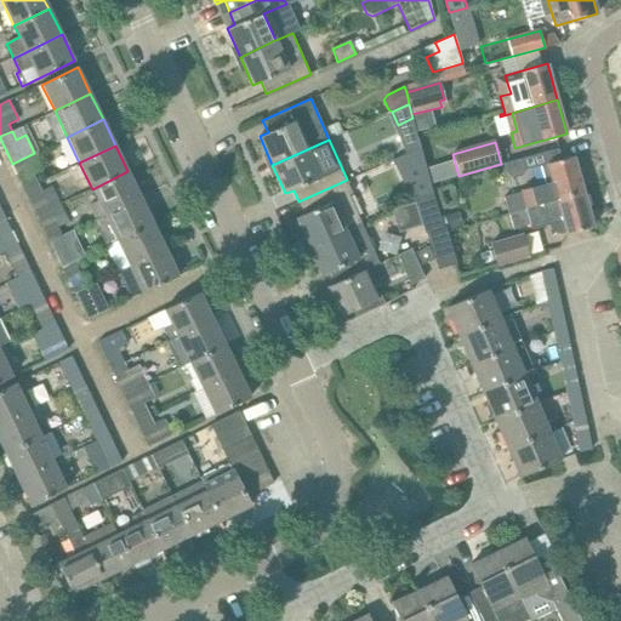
[(406,153),(392,159),(400,177),(425,165),(420,147),(406,153)]
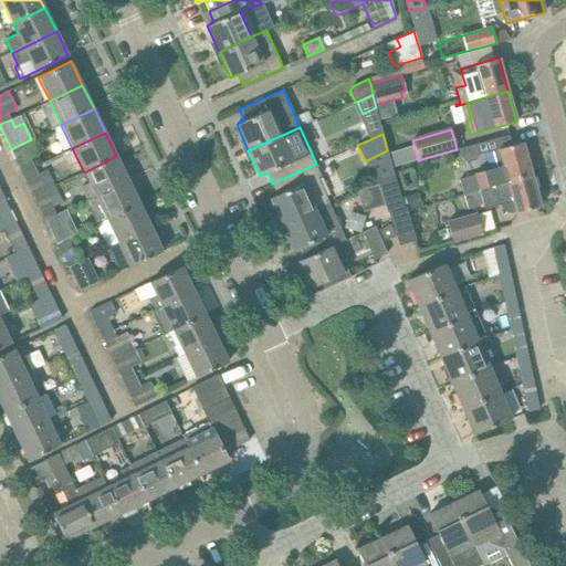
[(38,153),(31,139),(11,149),(22,173),(34,167),(31,160),(38,157),(35,154),(38,153)]
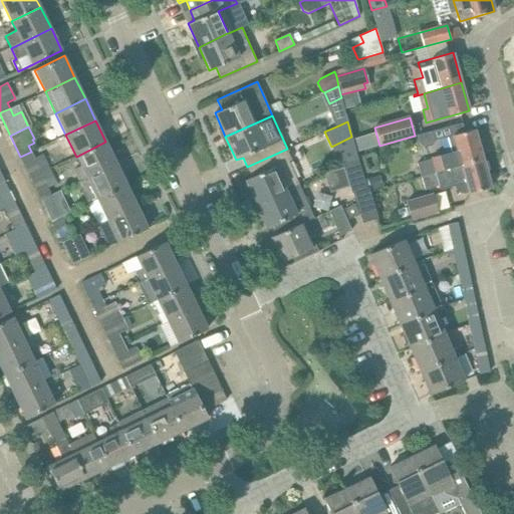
[(426,175),(461,165),(483,159),(474,130),(453,136),(453,137),(449,138),(453,152),(432,158),(434,163),(424,165),(426,175)]
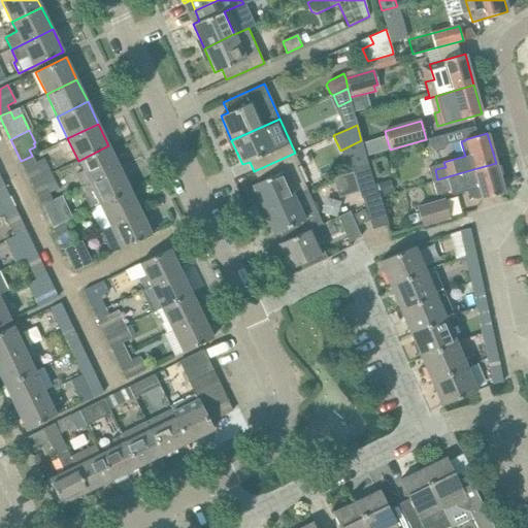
[(377,153),(390,150),(387,136),(373,139),(377,153)]
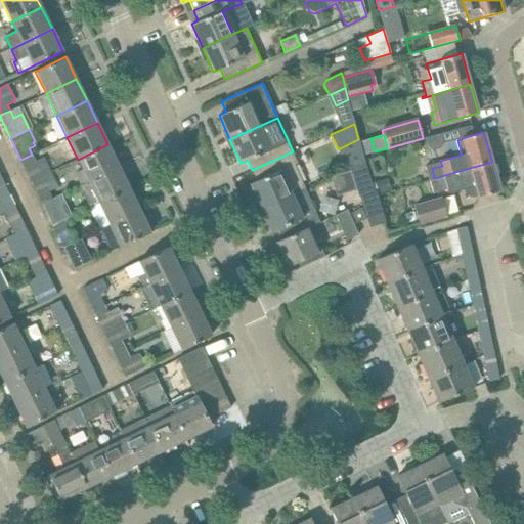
[(119,167),(107,144),(78,160),(88,181),(119,167)]
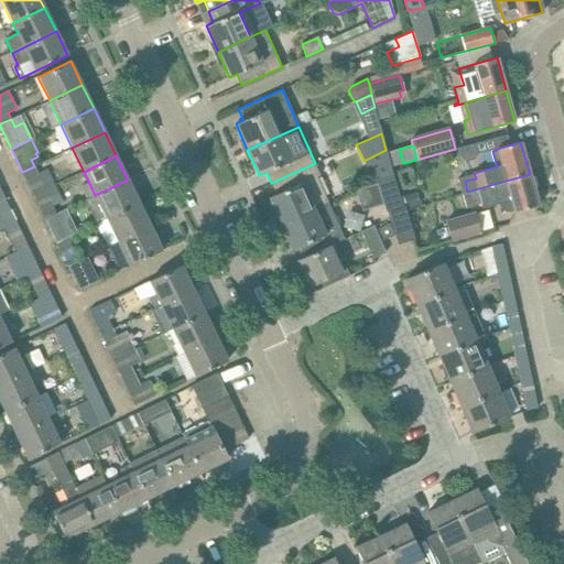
[(277,215),(280,223),(296,216),(326,203),(315,177),(321,175),(315,163),(271,183),(277,195),(269,197),(277,215)]
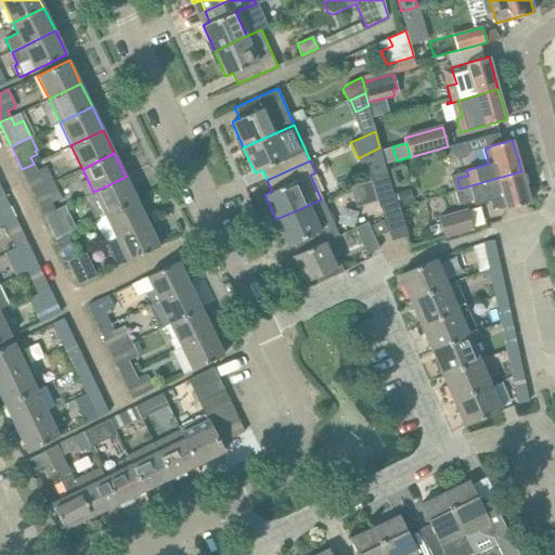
[(22,169),(33,193),(53,183),(46,167),(38,171),(34,164),(22,169)]
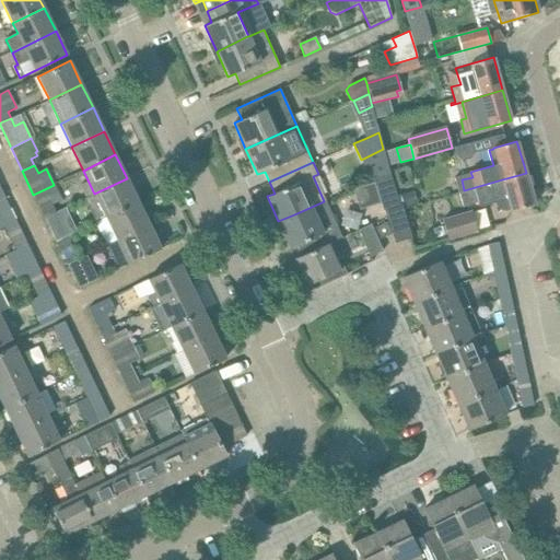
[(535,205),(526,173),(502,179),(464,190),(458,191),(463,207),(478,202),(479,207),(496,202),(497,207),(501,210),(505,211),(511,210),(511,211),(535,205)]
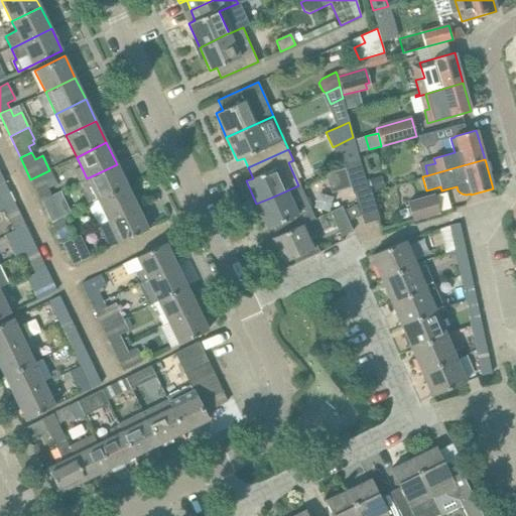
[(353,194),(368,189),(360,160),(345,164),(353,194)]
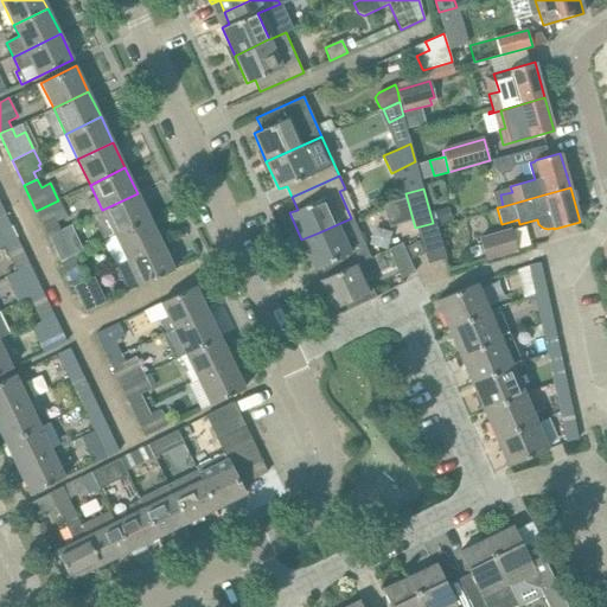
[(138,193),(102,210),(114,236),(149,219),(138,193)]
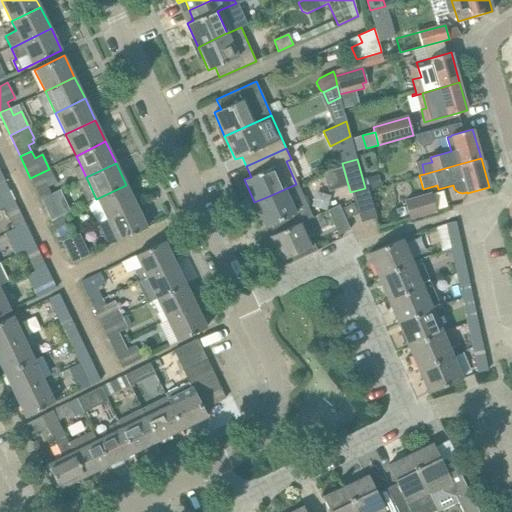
[(56,184),(49,169),(30,178),(41,199),(52,194),(48,187),(56,184)]
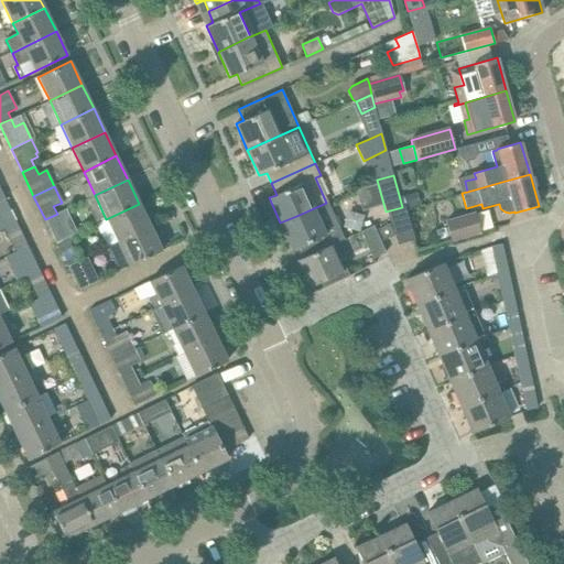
[(3,230),(17,224),(4,199),(0,201),(0,229),(2,229),(3,230)]
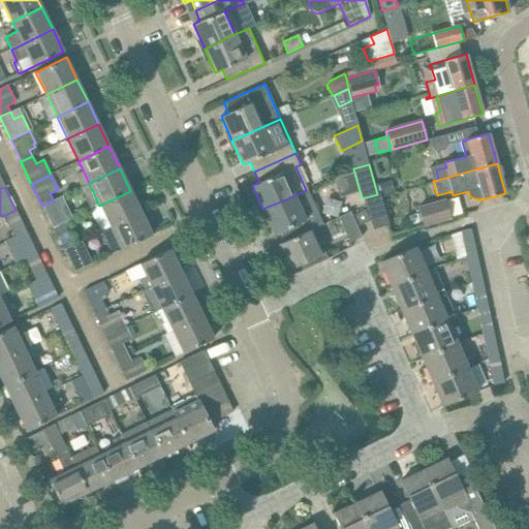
[(285,241),(309,230),(303,218),(316,213),(306,190),(278,203),(262,209),(274,235),(281,231),(285,241)]
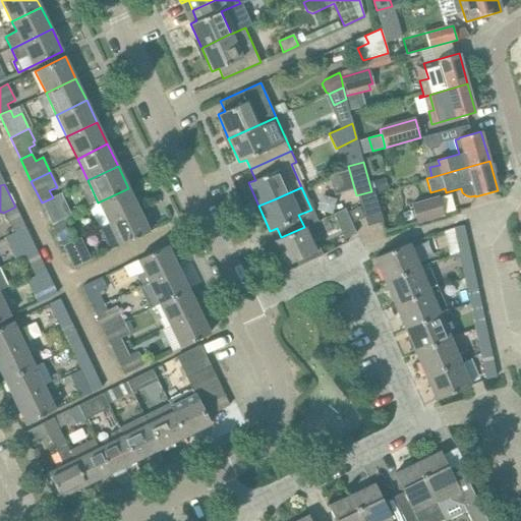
[(98,203),(109,225),(138,210),(128,188),(98,203)]
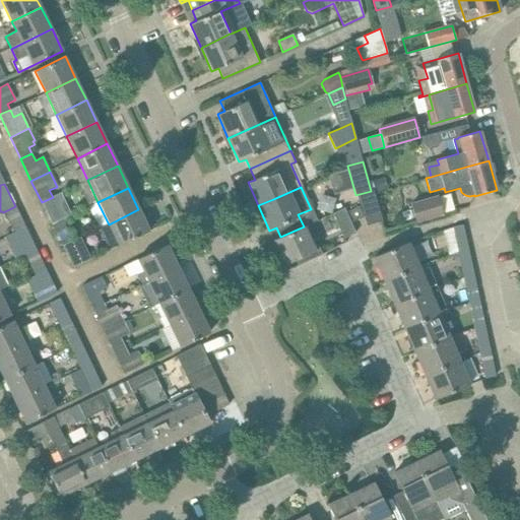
[(443,214),(443,213),(438,196),(410,204),(415,222),(443,214)]
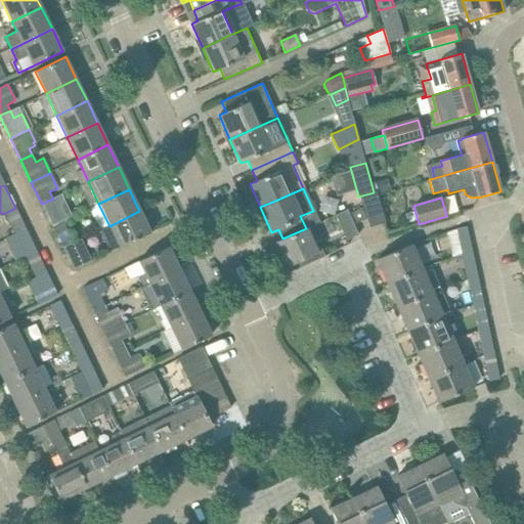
[(53,199),(42,204),(52,226),(62,221),(72,217),(64,201),(56,205),(53,199)]
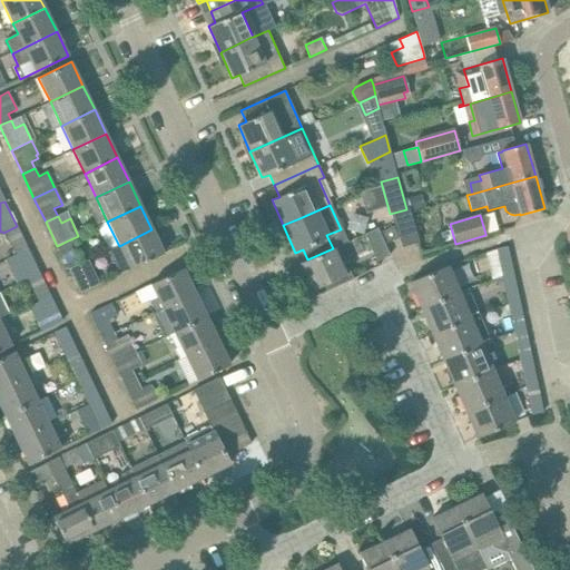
[(28,251),(17,226),(3,233),(13,254),(8,256),(9,259),(28,251)]
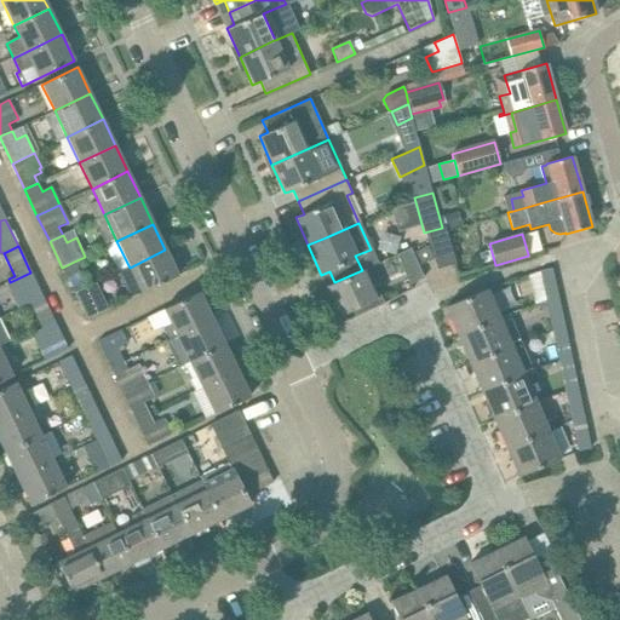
[(420,265),(434,259),(428,246),(415,252),(420,265)]
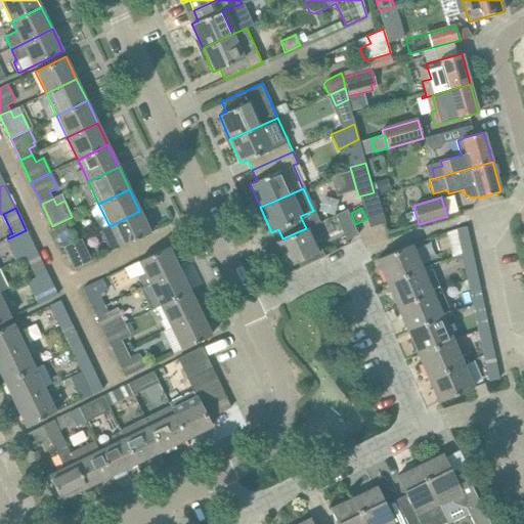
[(110,226),(120,248),(150,233),(139,211),(110,226)]
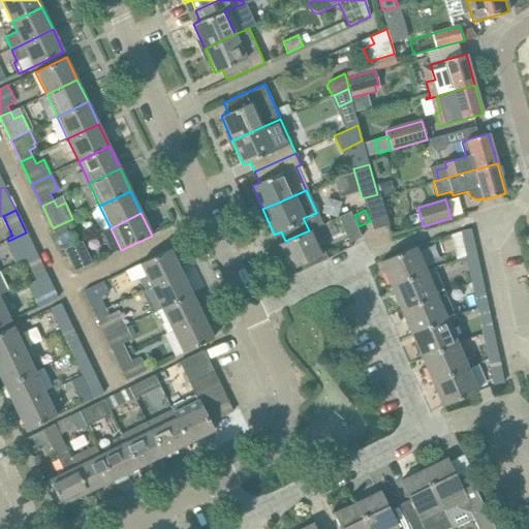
[(362,238),(351,215),(350,213),(339,218),(349,243),(362,238)]
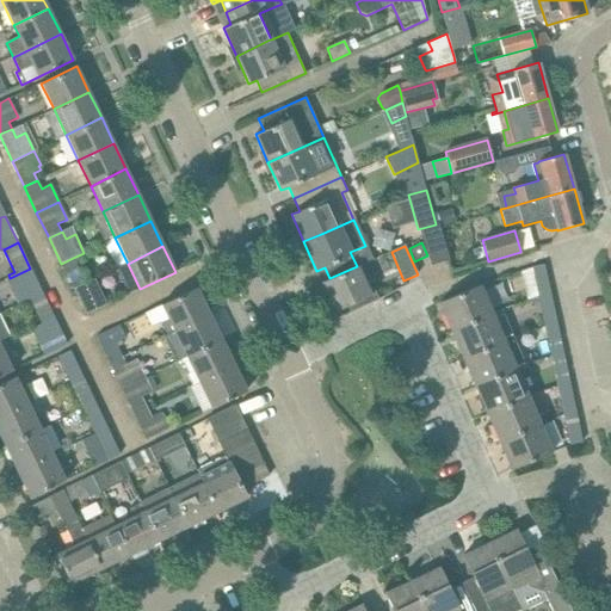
[(61,264),(74,289),(86,284),(73,258),(61,264)]
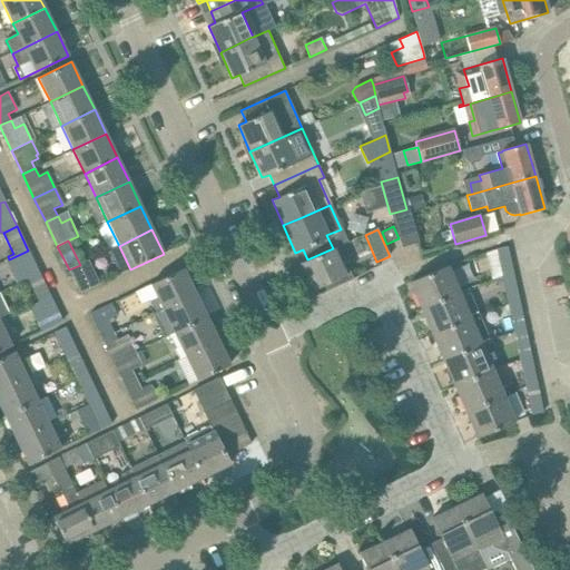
[(502,276),(512,273),(507,243),(497,247),(502,276)]
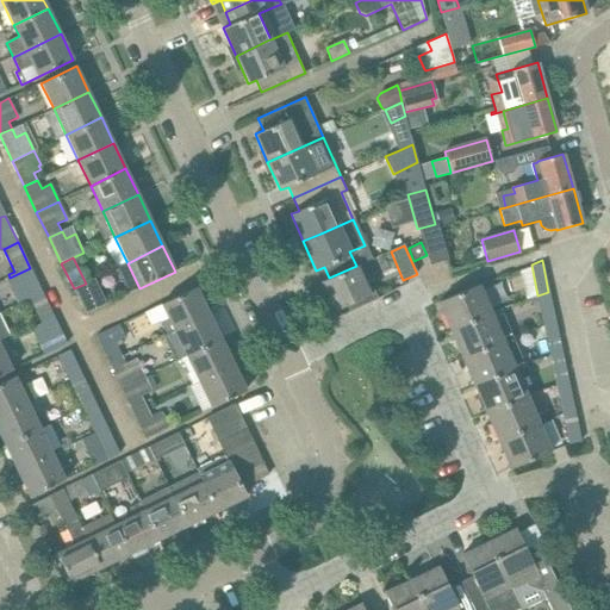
[(329,278),(322,281),(334,310),(346,305),(349,312),(378,299),(374,288),(367,292),(356,266),(329,278)]
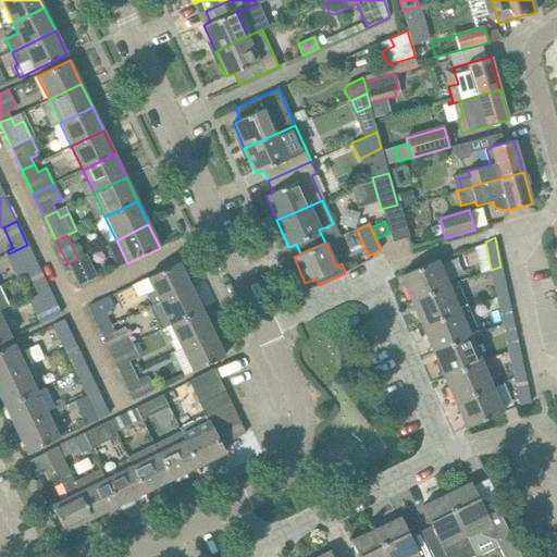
[(27,245),(9,254),(20,276),(26,273),(39,268),(27,245)]
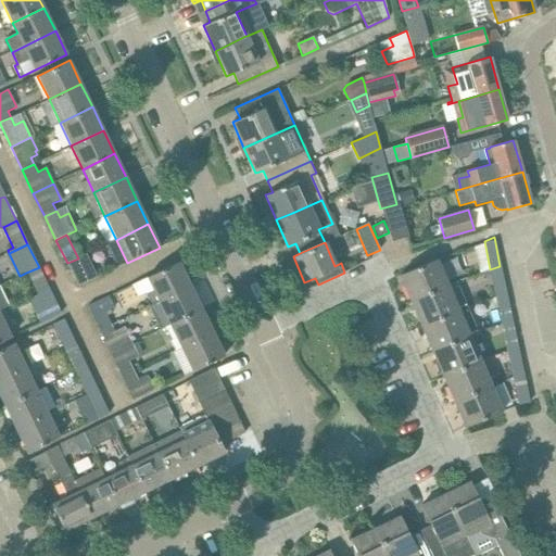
[(89,281),(78,258),(67,263),(78,287),(89,281)]
